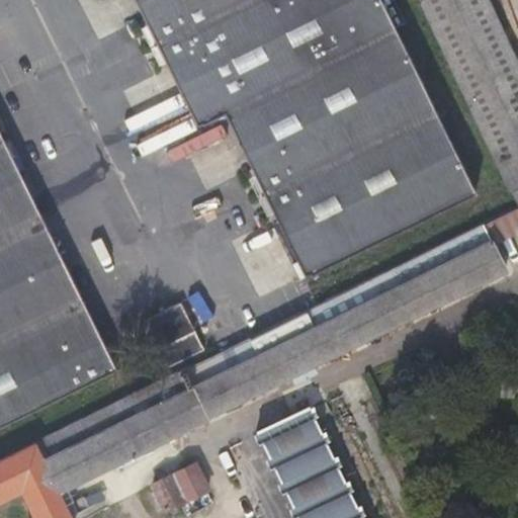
[(270,211),(275,209),(307,274),(473,192),(378,0),(138,0),(150,23),(145,25),(163,62),(168,60),(199,124),(227,112),(257,174),(253,176),(270,211)]
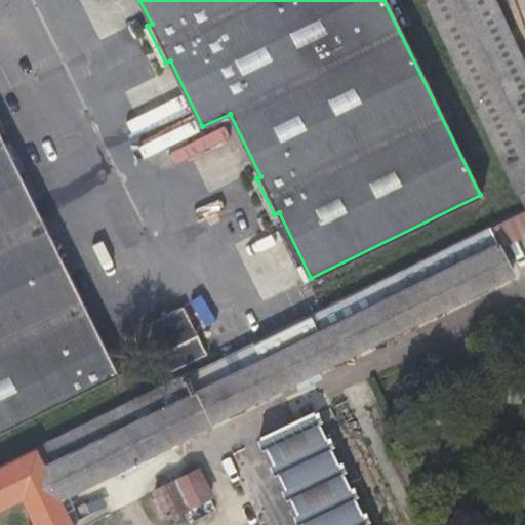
[(426,0),(515,191),(514,192),(523,210),(524,209),(524,67),(493,0),(426,0)]
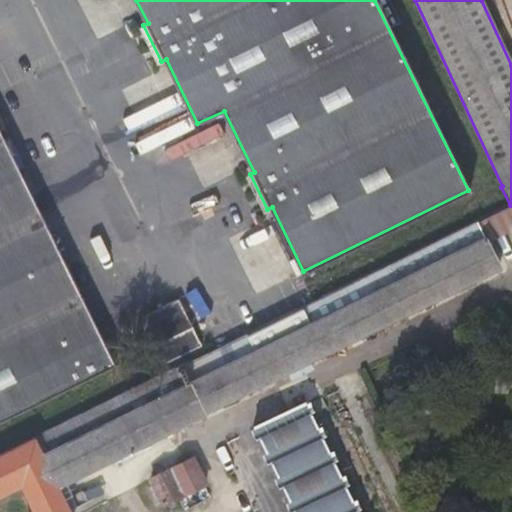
[(0,420),(113,364),(0,133),(0,420)]
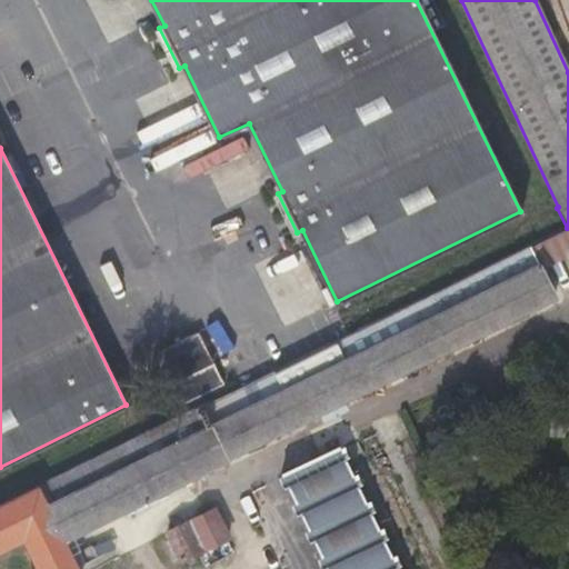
[(556,296),(530,243),(356,329),(366,348),(285,389),(275,369),(0,503),(0,550),(25,538),(39,568),(79,568),(65,538),(229,459),(228,456),(556,296)]
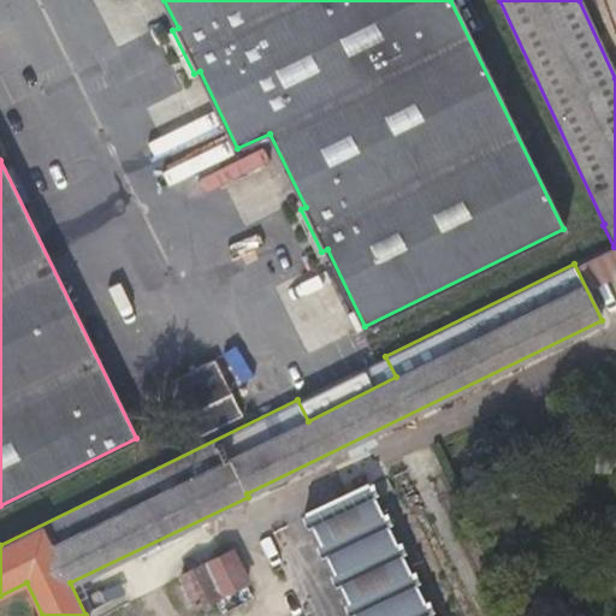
[(213,357),(169,380),(196,436),(241,414),(213,357)]
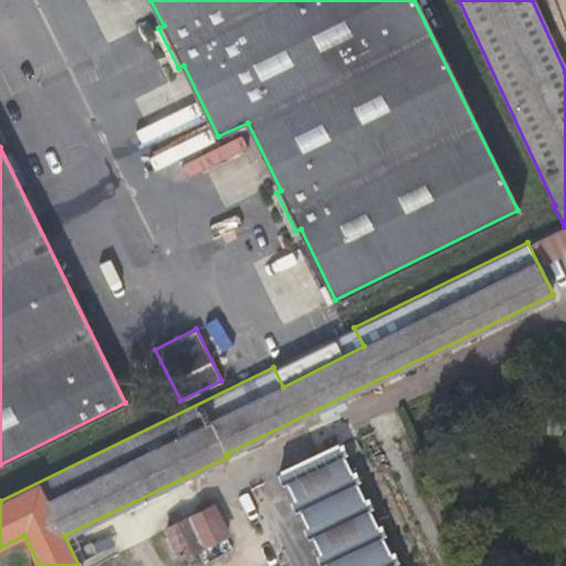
[(388,417),(378,421),(384,432),(392,428),(388,417)]
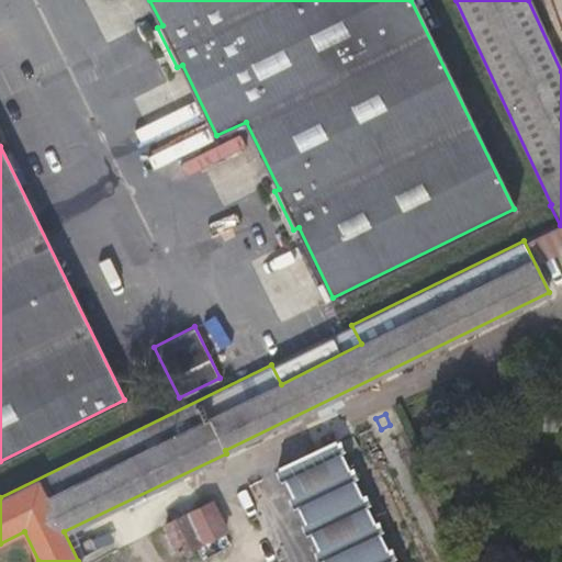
[(392,561),(336,442),(269,474),(310,561),(392,561)]
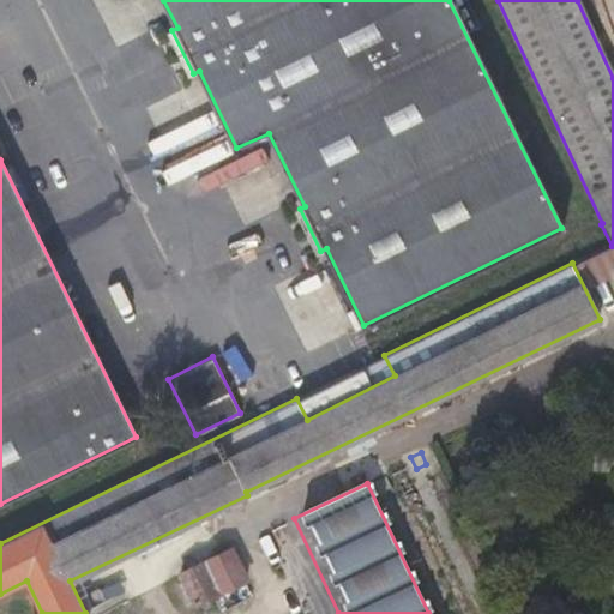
[(233,546),(180,572),(194,602),(247,577),(233,546)]
